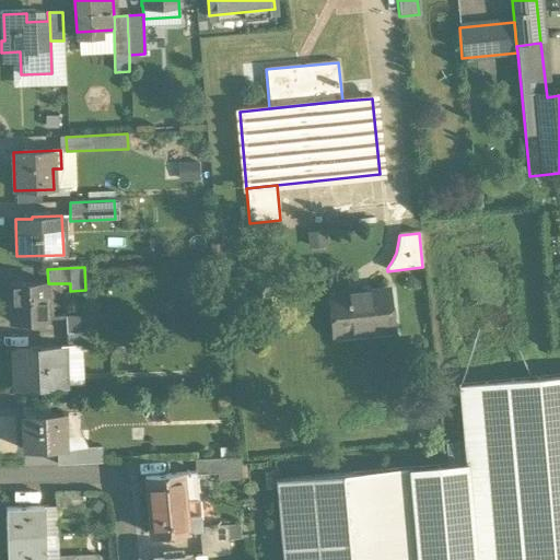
[(45,282),(9,283),(9,284),(10,284),(11,301),(10,301),(11,323),(46,322),(45,282)]
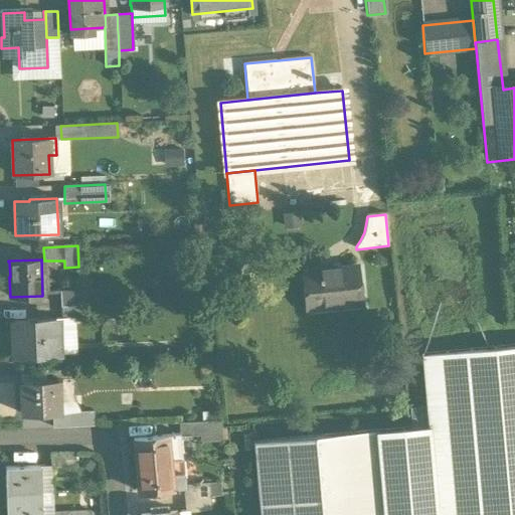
[(356,268),(340,269),(339,267),(319,269),(320,271),(303,273),(307,307),(359,302),(356,268)]
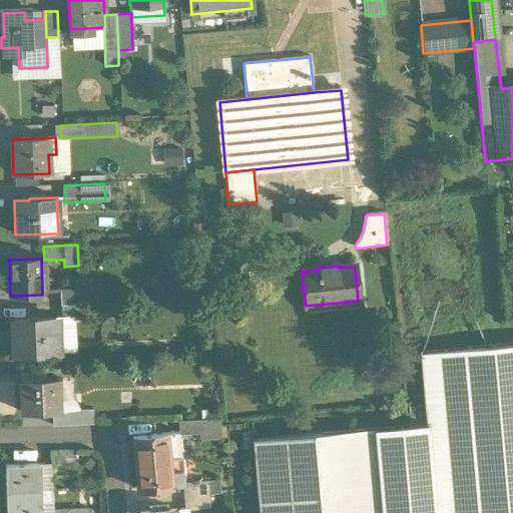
[(99,289),(59,292),(60,306),(94,304),(100,304),(99,289)]
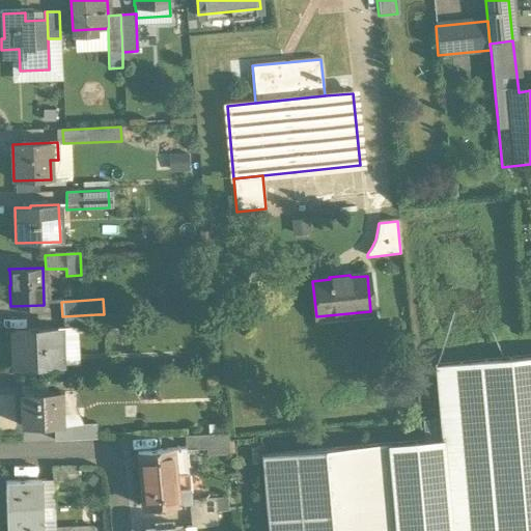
[(98,314),(62,316),(63,327),(98,326),(98,314)]
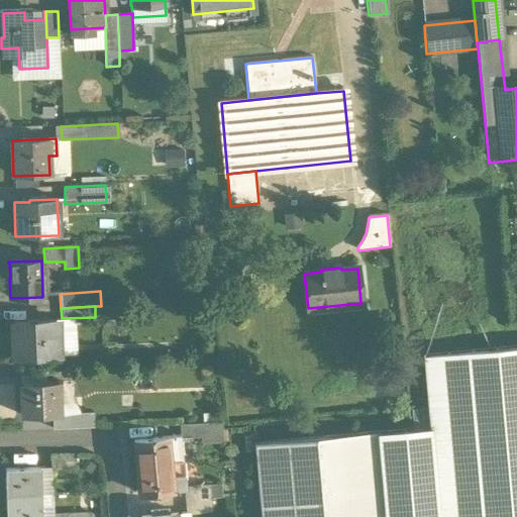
[(56,320),(11,322),(12,358),(57,356),(57,355),(54,355),(54,341),(57,341),(56,320)]
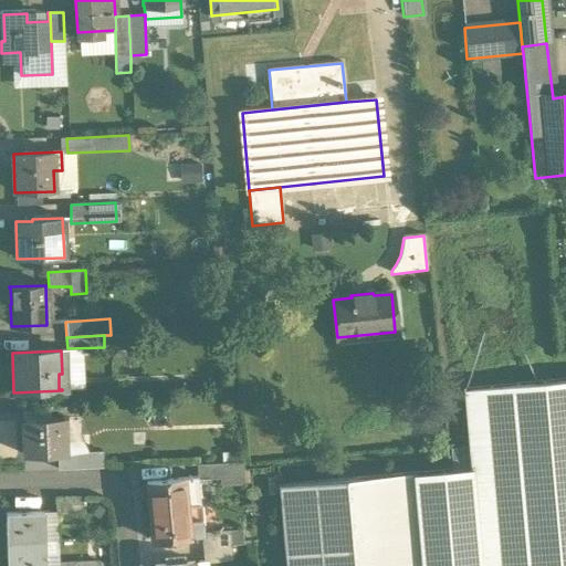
[(470,370),(463,363),(452,371),(459,379),(470,370)]
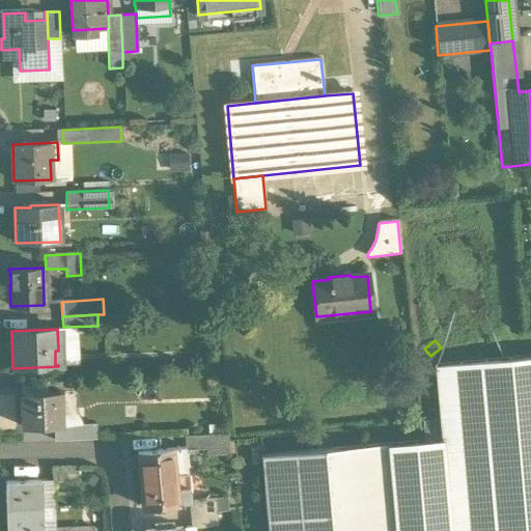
[(441,439),(386,444),(394,530),(530,530),(530,356),(435,365),(441,439)]
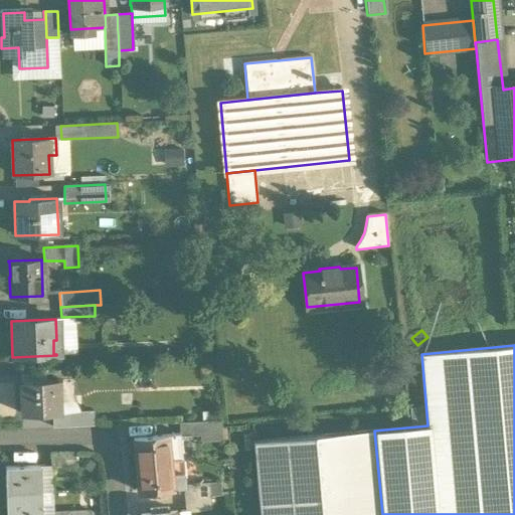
[(57,381),(21,382),(22,415),(48,413),(59,413),(57,381)]
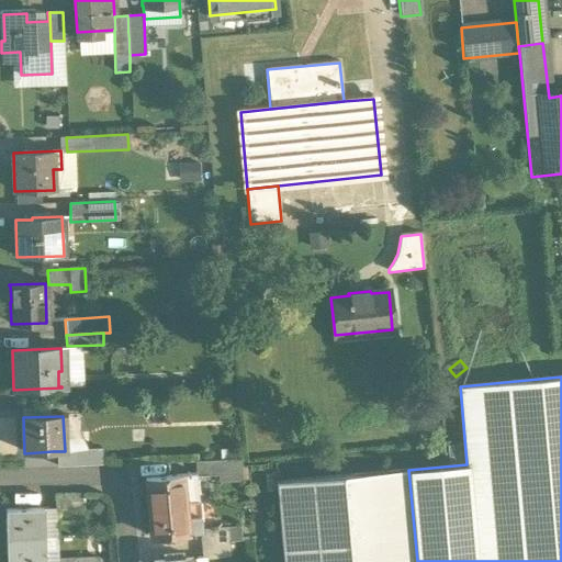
[(65,451),(53,451),(53,467),(105,464),(104,449),(65,451)]
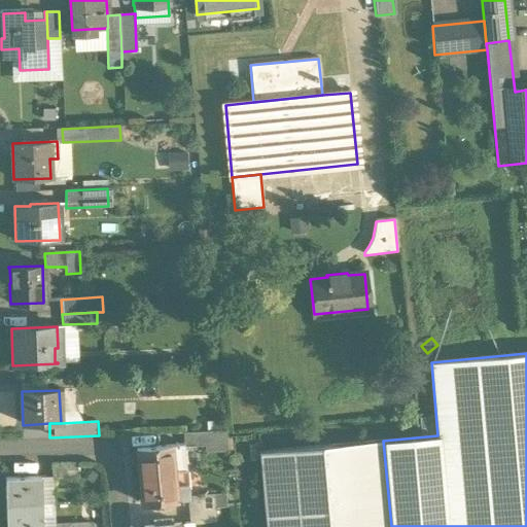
[(186,444),(186,445),(215,444),(214,430),(185,432),(186,444)]
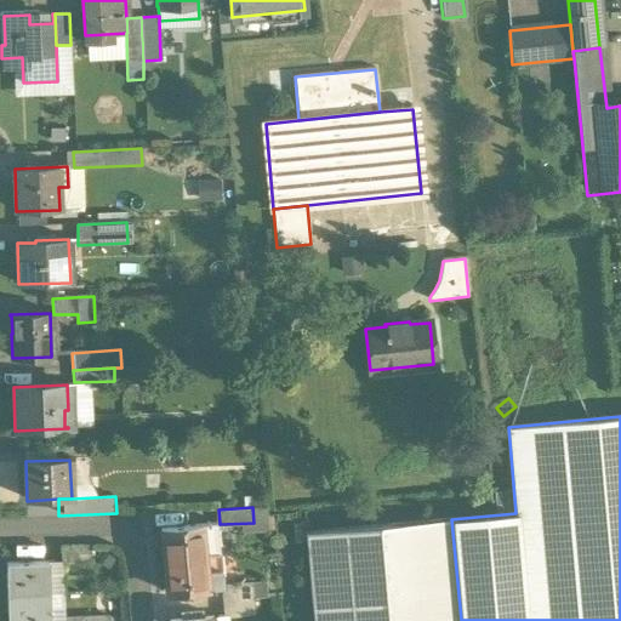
[(451,518),(303,531),(311,620),(461,620),(451,519),(451,518)]
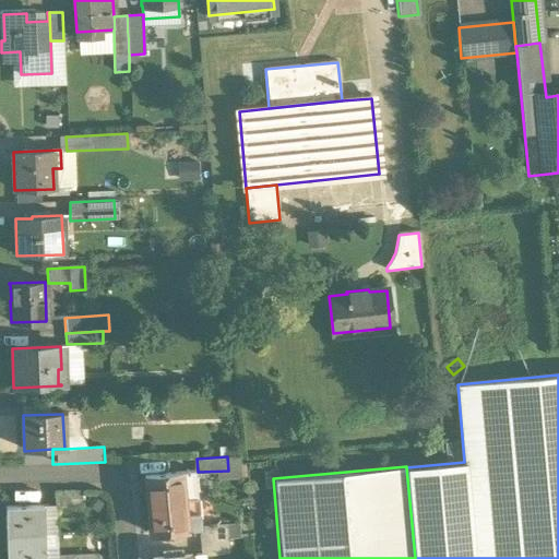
[(198,471),(180,472),(183,501),(200,499),(198,472),(198,471)]
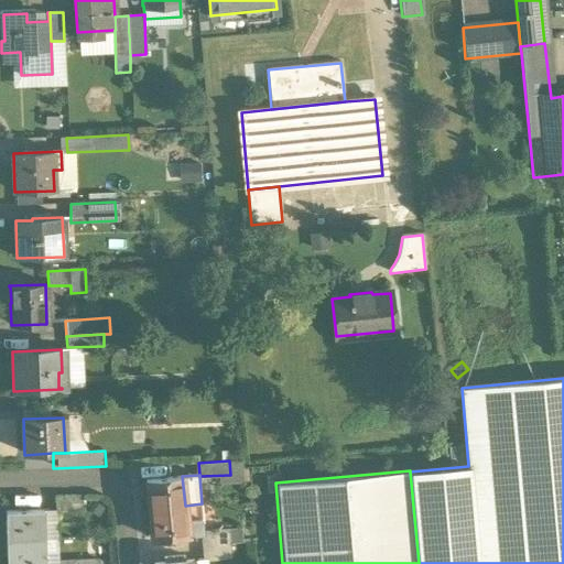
[(182,476),(145,480),(145,489),(148,509),(185,506),(182,476)]
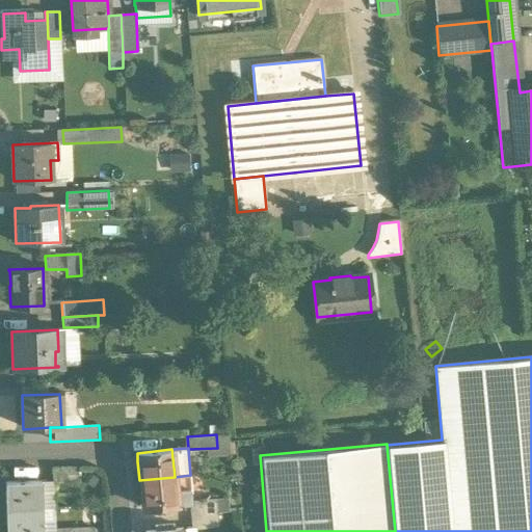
[(74,468),(51,469),(51,482),(75,481),(74,468)]
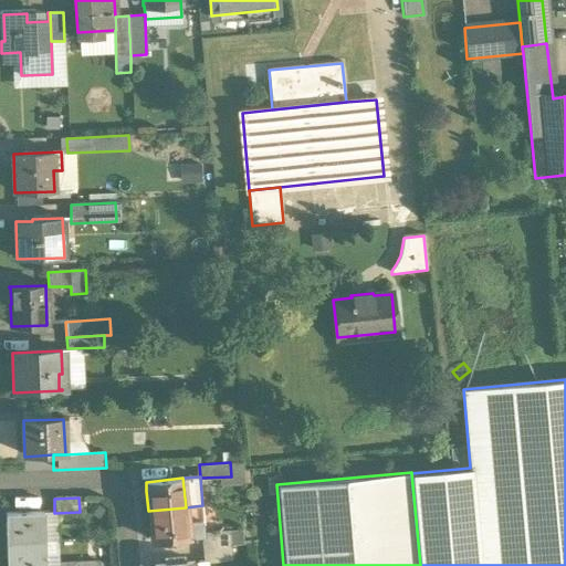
[(186,507),(148,511),(149,531),(150,531),(152,540),(188,536),(186,507)]
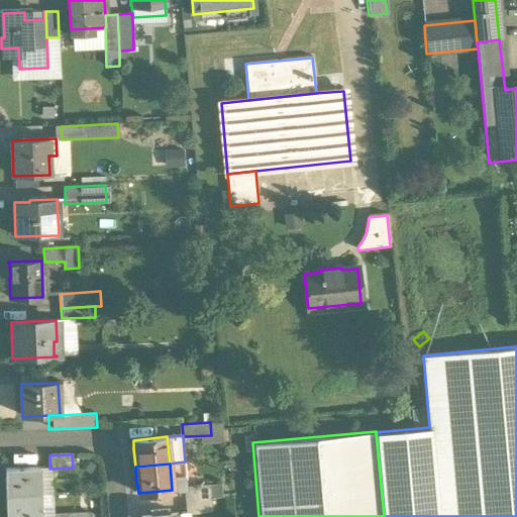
[(39,469),(5,470),(6,479),(5,479),(6,497),(40,495),(39,469)]
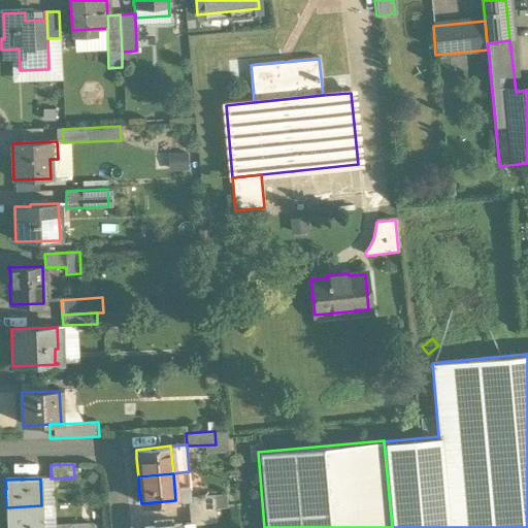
[(190,500),(191,510),(216,508),(226,507),(225,496),(190,500)]
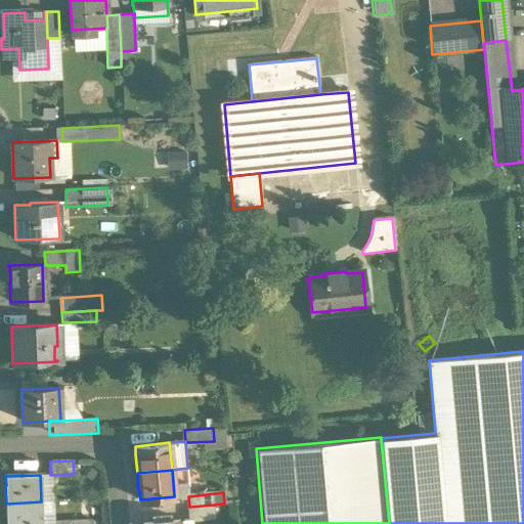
[(41,523),(41,501),(6,504),(6,521),(7,521),(7,523),(41,523)]
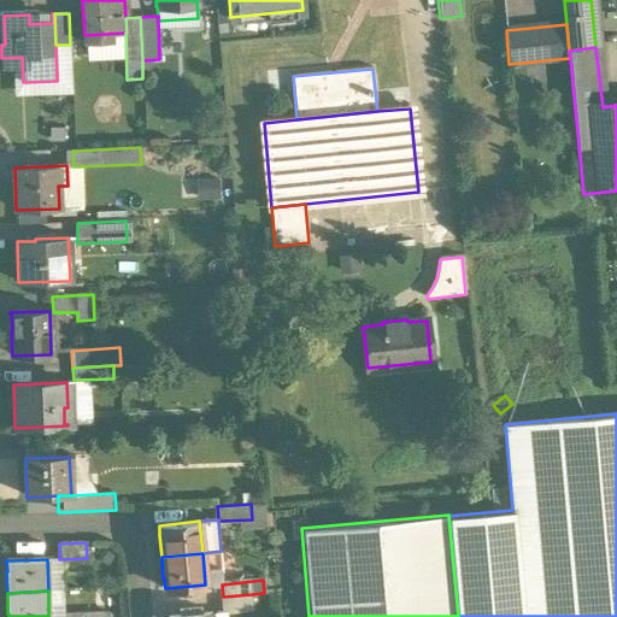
[(252,594),(223,597),(225,616),(254,613),(252,594)]
